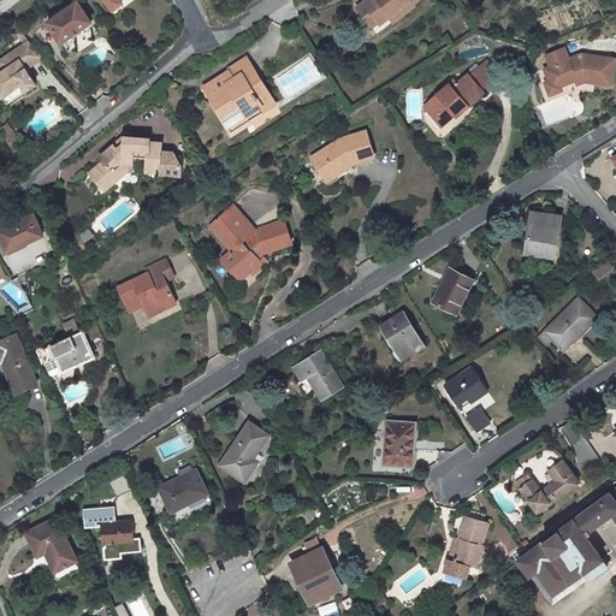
[(106,0),(114,11),(123,5),(119,0),(118,0),(106,0)]
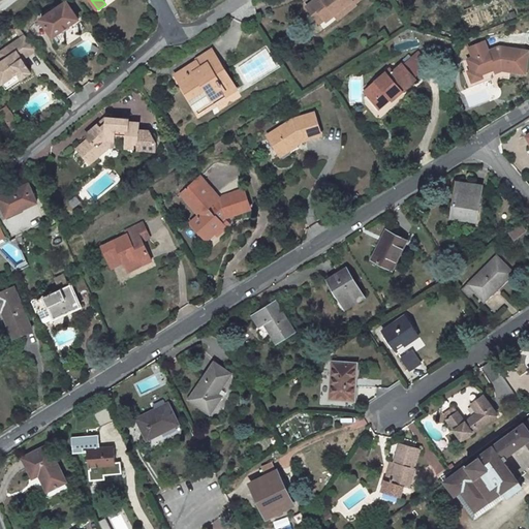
[(313,20),(320,30),(353,3),(350,0),(319,0),(312,6),(318,14),(313,20)]
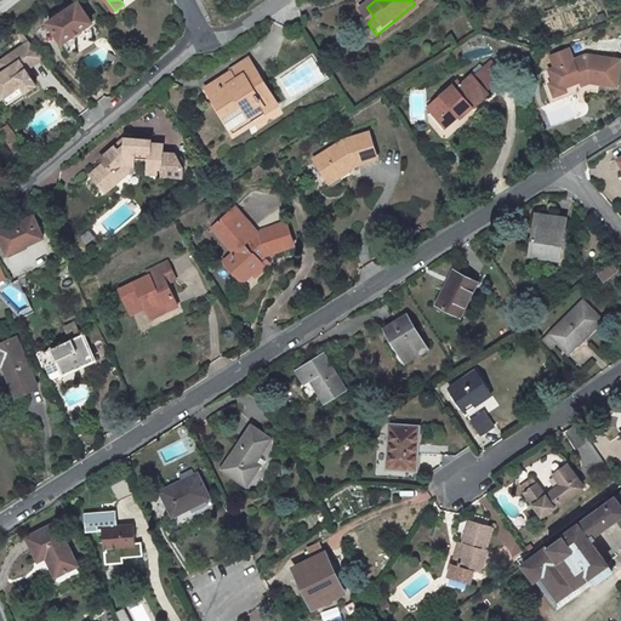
[(69,53),(100,33),(79,3),(49,23),(69,53)]
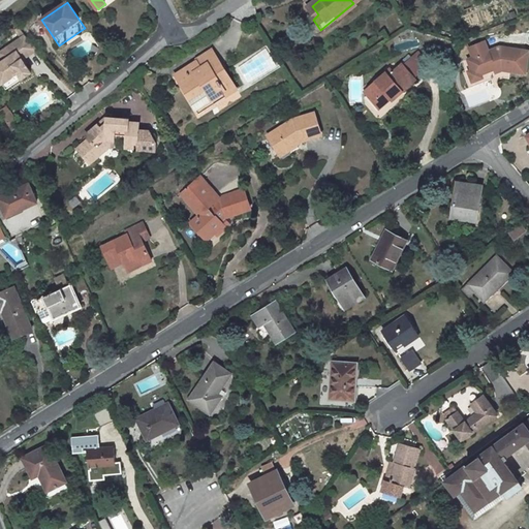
[(306,11),(313,20),(318,14),(312,6),(306,11)]
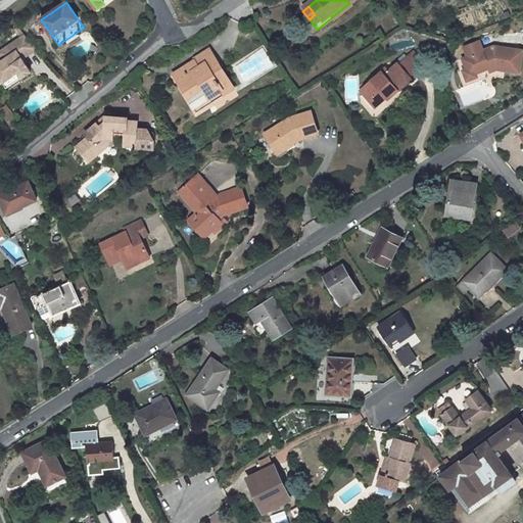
[(36,48),(24,34),(0,51),(0,54),(3,59),(0,61),(0,80),(2,82),(17,72),(21,77),(30,70),(24,61),(22,63),(19,59),(36,48)]
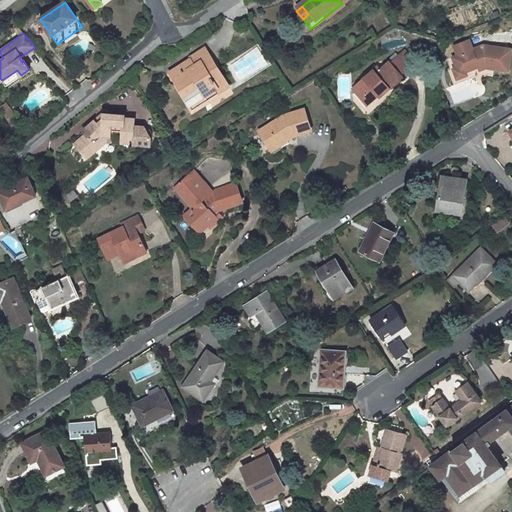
[(470,39),(451,45),(453,53),(448,55),(452,68),(450,68),(454,82),(468,77),(466,72),(477,68),(479,72),(486,69),(509,72),(511,52),(511,47),(483,44),(473,48),(470,39)]
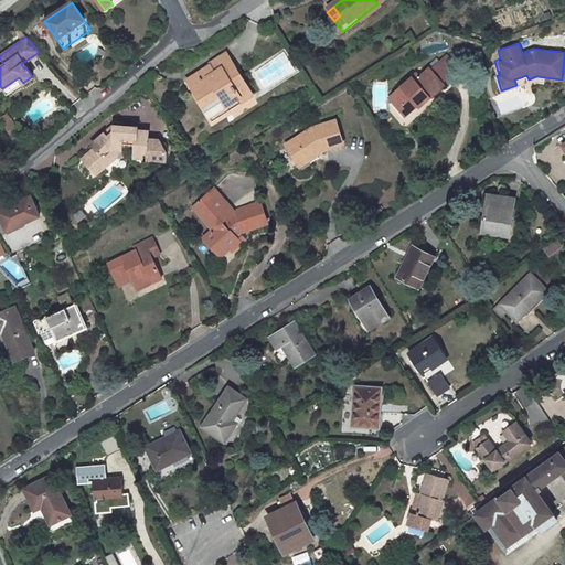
[(206,72),(185,86),(203,113),(208,109),(219,125),(241,109),(237,105),(249,97),(222,57),(205,68),(206,72)]
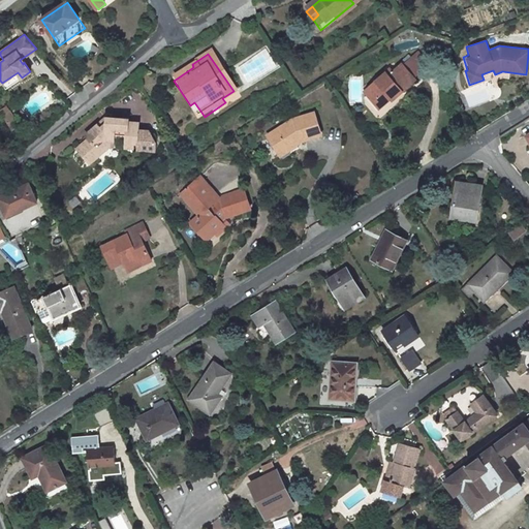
[(381,105),(399,91),(400,92),(413,81),(399,64),(386,76),(383,72),(367,88),(381,105)]
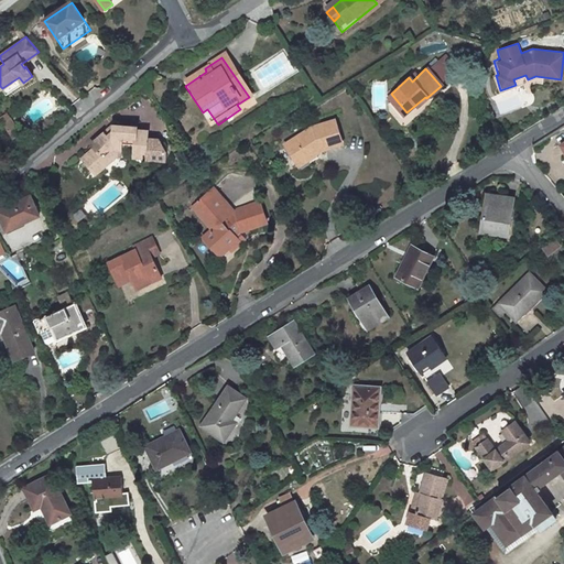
[(19,77),(2,88),(6,95),(23,83),(19,77)]
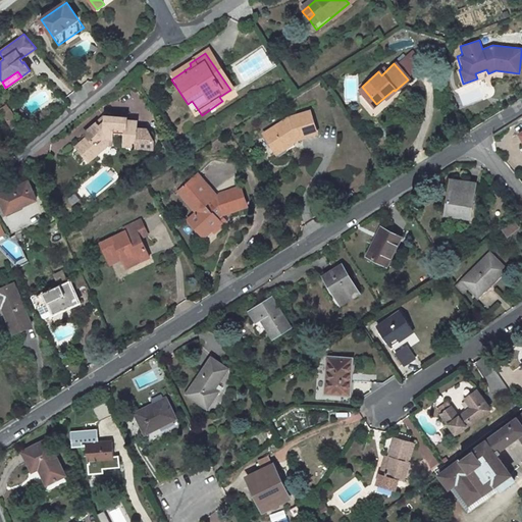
[(358,91),(373,108),(376,104),(362,87),(358,91)]
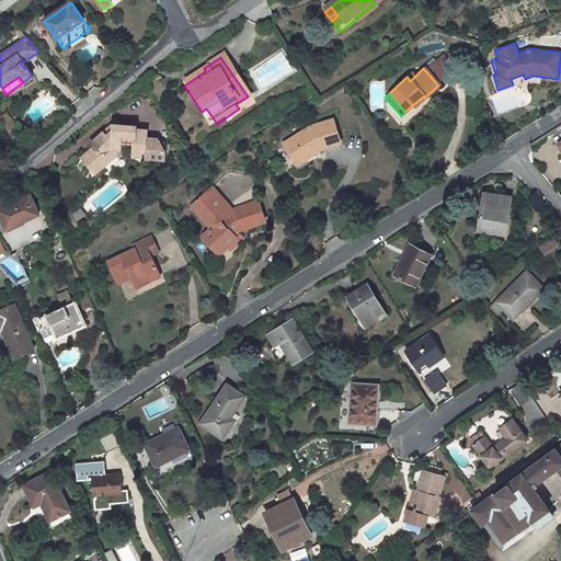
[(236,104),(239,109),(250,101),(248,96),(236,104)]
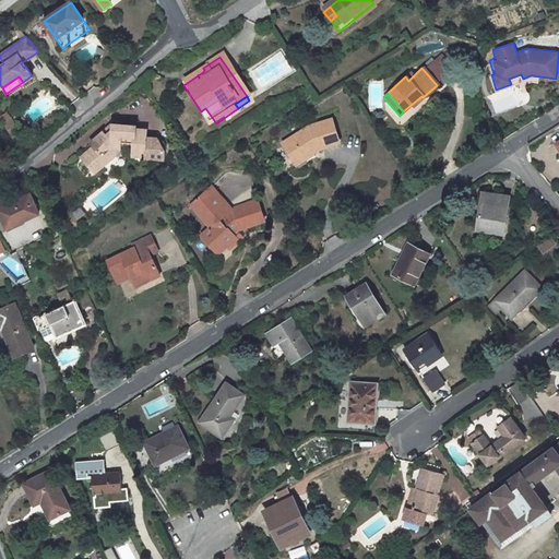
[(205,108),(201,111),(211,127),(216,123),(205,108)]
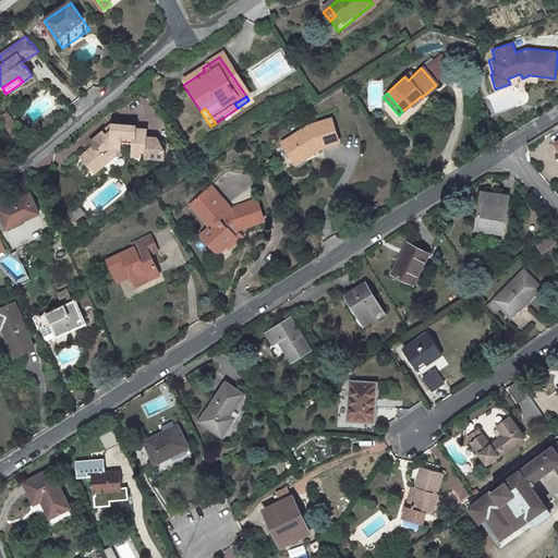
[(14,126),(8,118),(2,121),(8,131),(14,126)]
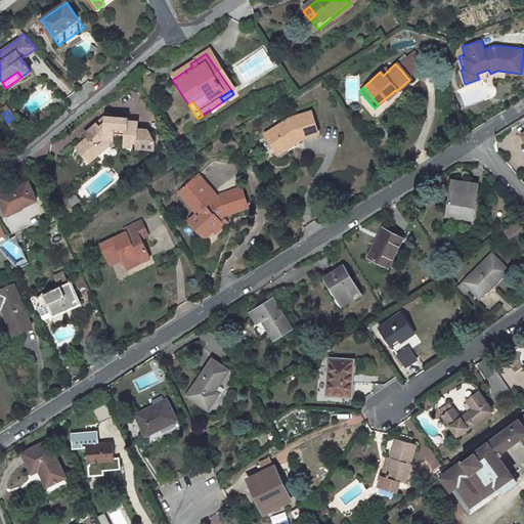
[(287,119),(263,135),(273,150),(280,145),(284,150),(294,143),(291,139),(297,135),(300,140),(315,134),(307,112),(287,119)]
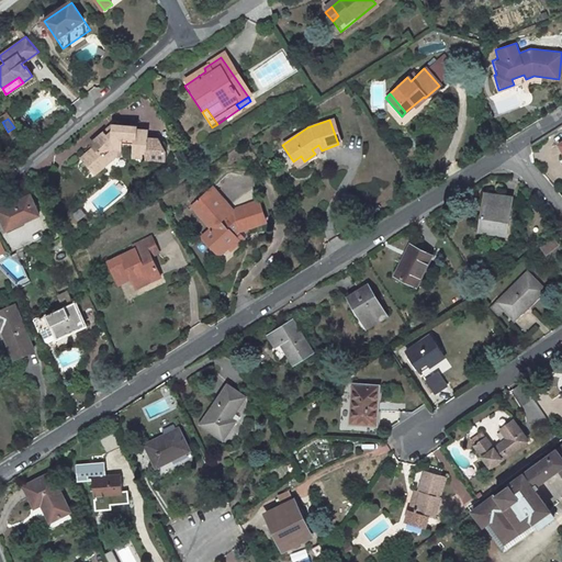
[(120,143),(132,144),(132,152),(144,152),(144,157),(144,159),(164,161),(164,159),(165,150),(157,139),(145,138),(146,133),(134,132),(134,128),(112,126),(90,145),(93,148),(80,160),(91,175),(101,166),(99,163),(113,150),(119,150),(120,143)]
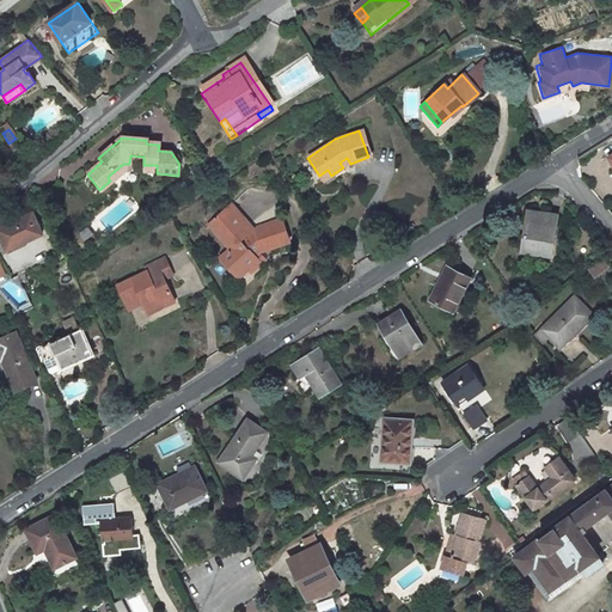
[(16,139),(8,144),(13,152),(20,147),(16,139)]
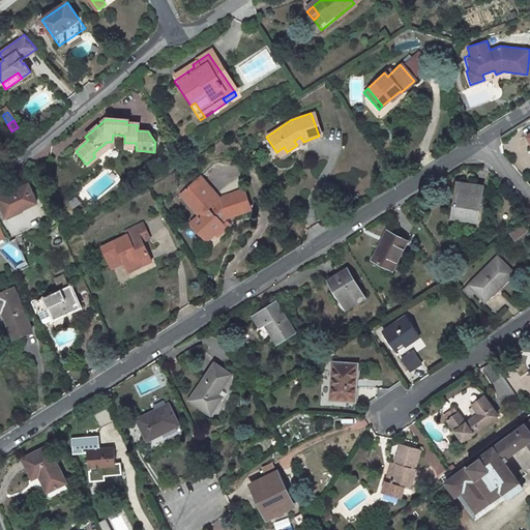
[(280,156),(287,152),(284,147),(276,152),(280,156)]
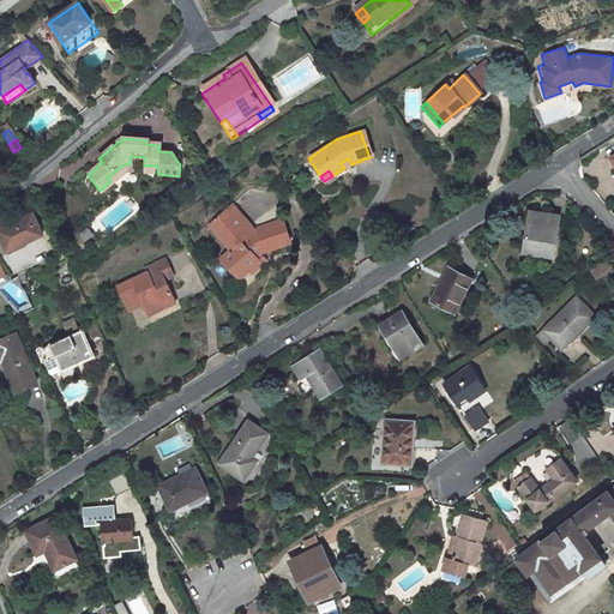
[(252,229),(230,206),(210,224),(230,248),(221,256),(240,276),(250,266),(258,258),(256,254),(259,251),(269,248),(288,242),(281,220),(252,229)]
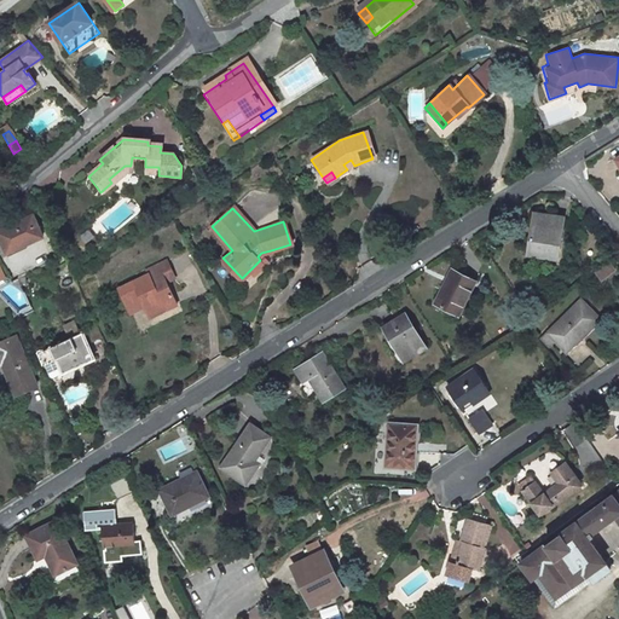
[(566,219),(537,213),(528,253),(557,259),(566,219)]
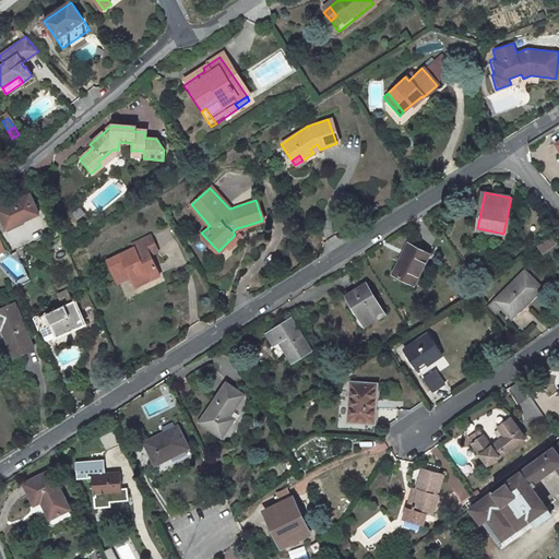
[(38,214),(30,194),(0,207),(0,216),(6,229),(38,214)]
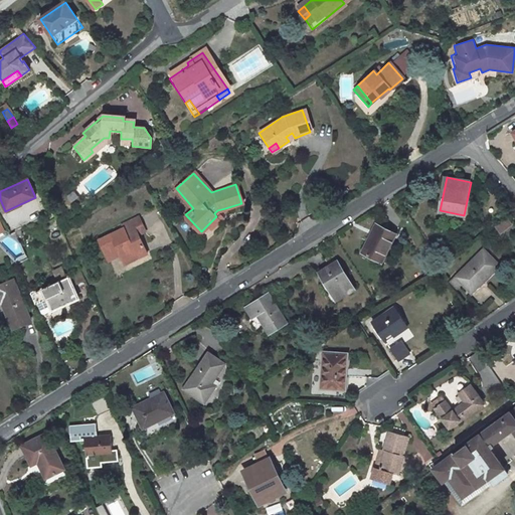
[(216,216),(209,223),(212,227),(229,212),(225,208),(217,210),(214,213),(216,216)]
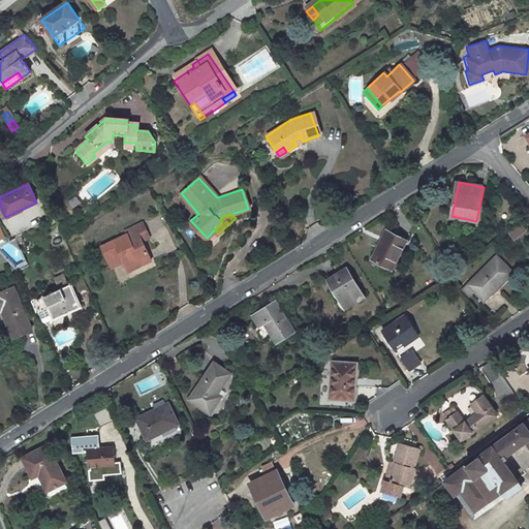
[(511,241),(526,231),(520,223),(506,232),(511,241)]
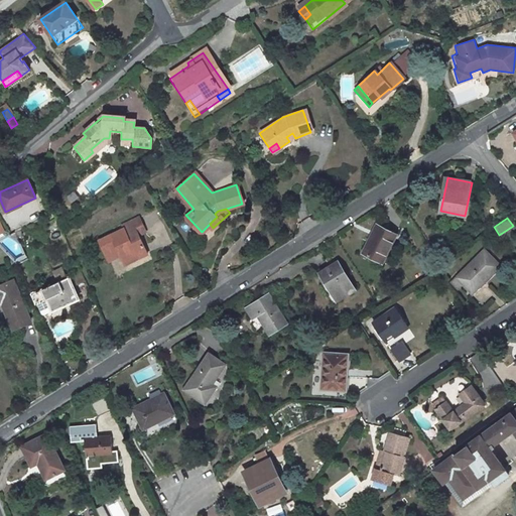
[(124,229),(100,240),(108,257),(119,252),(121,257),(125,266),(147,255),(140,237),(146,234),(140,220),(123,228),(124,229)]
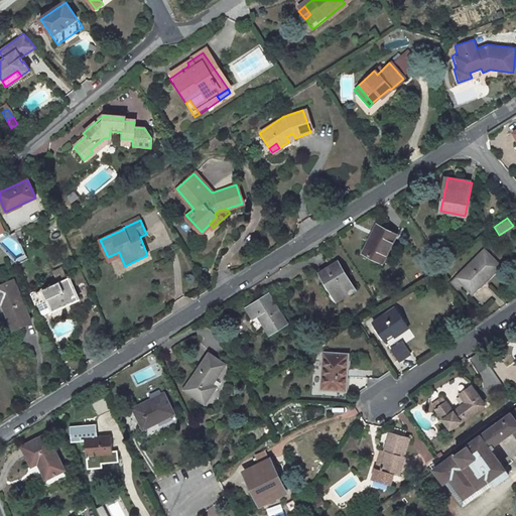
[(397,234),(377,224),(363,252),(383,262),(397,234)]
